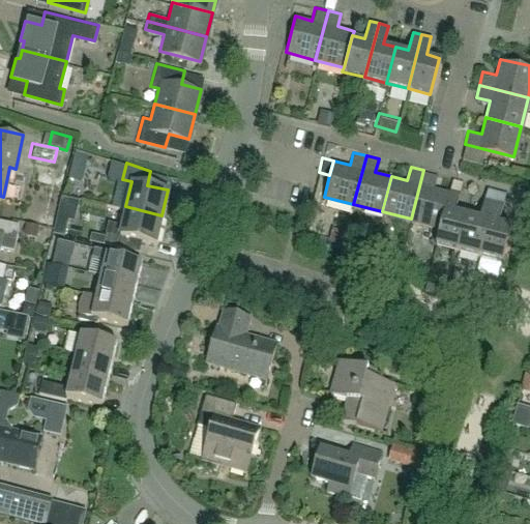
[(436,174),(423,170),(411,219),(440,227),(449,191),(433,186),(436,174)]
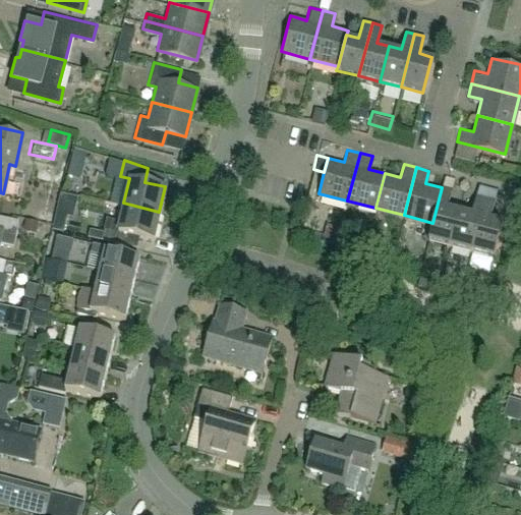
[(459,209),(450,244),(471,249),(487,185),(478,183),(471,212),(459,209)]
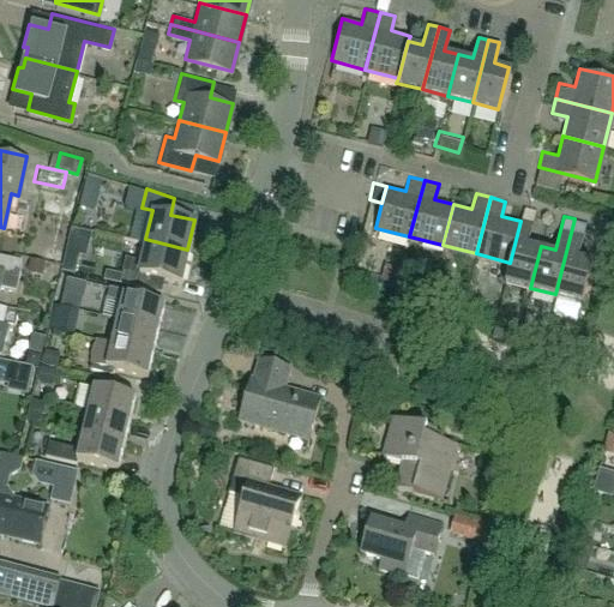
[(521,217),(521,221),(510,263),(505,281),(530,288),(541,246),(527,242),(533,221),(521,217)]
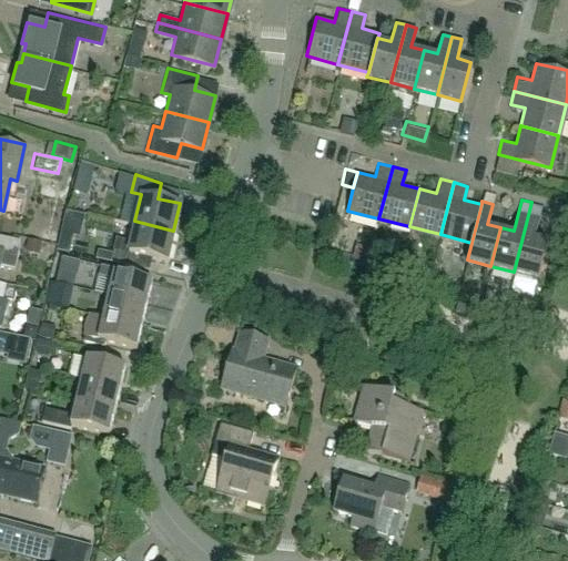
[(531,202),(514,272),(537,278),(541,261),(555,265),(561,243),(534,235),(541,204),(531,202)]
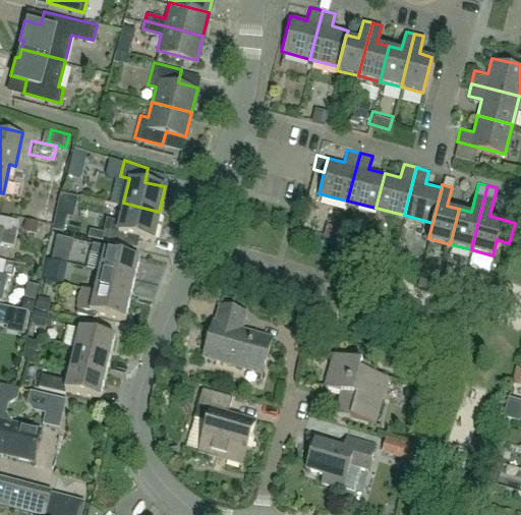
[(54,205),(65,211),(72,195),(61,190),(54,205)]
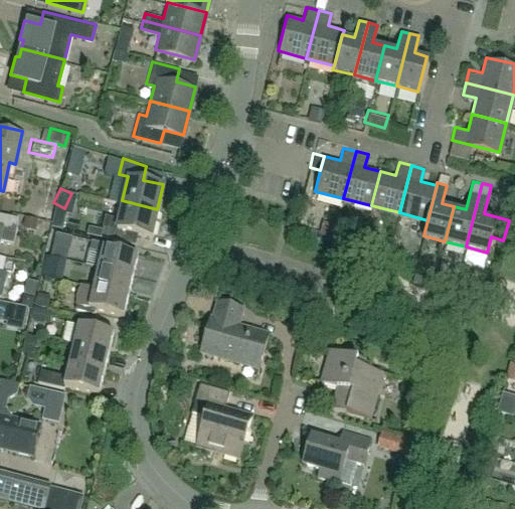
[(104,213),(100,234),(124,239),(127,228),(151,234),(157,209),(122,200),(119,216),(104,213)]
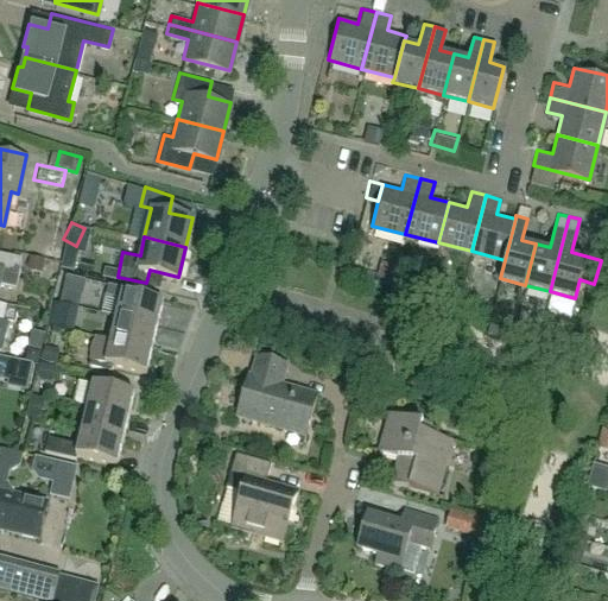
[(0,280),(14,284),(20,255),(0,250),(0,280)]
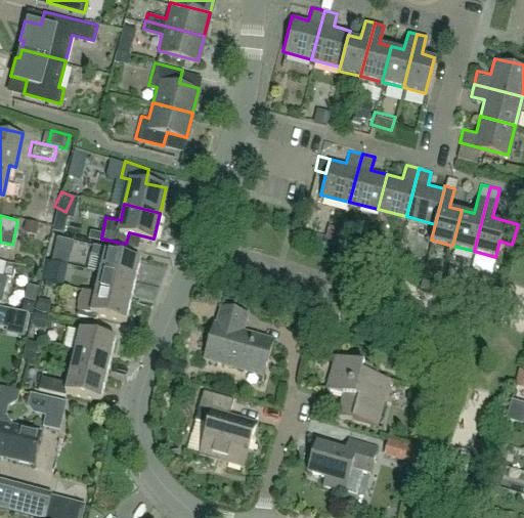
[(35,231),(37,218),(23,216),(20,228),(35,231)]
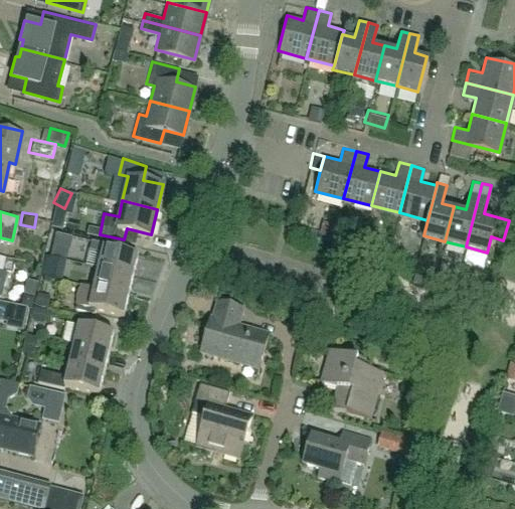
[(64,242),(66,232),(55,229),(53,239),(64,242)]
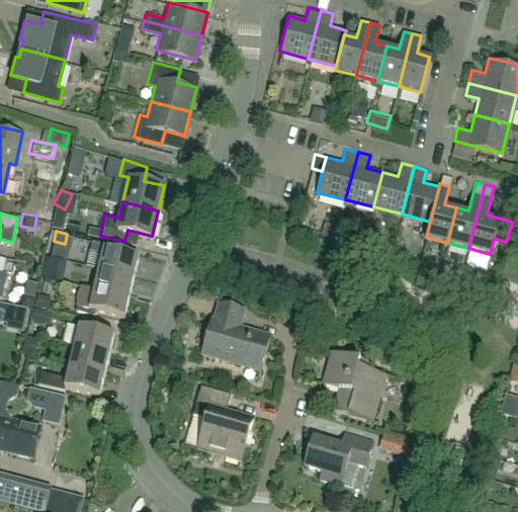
[(104,242),(91,239),(89,248),(101,251),(97,266),(133,274),(138,253),(103,246),(104,242)]
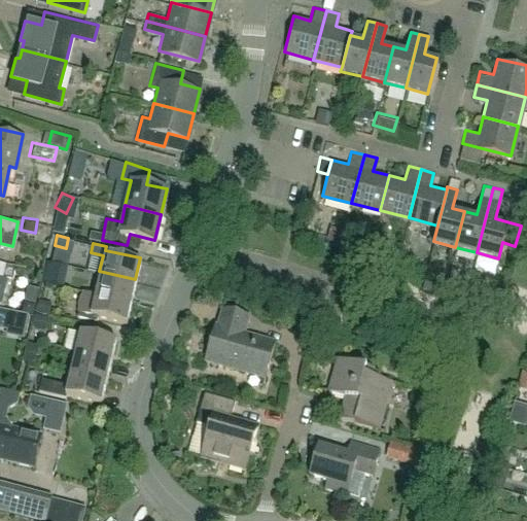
[(42,269),(40,279),(51,281),(63,284),(67,263),(45,257),(42,269)]
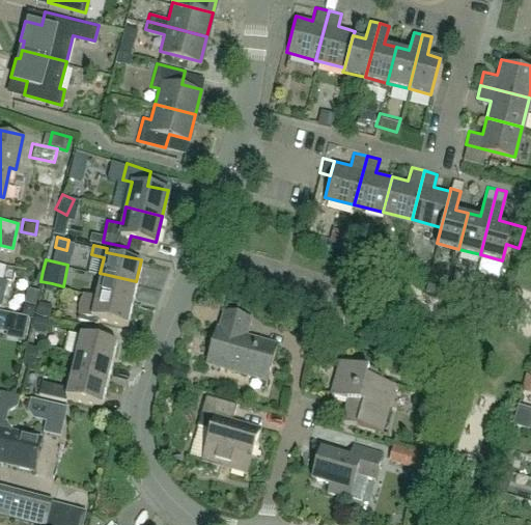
[(100,273),(95,294),(132,302),(136,281),(100,273)]
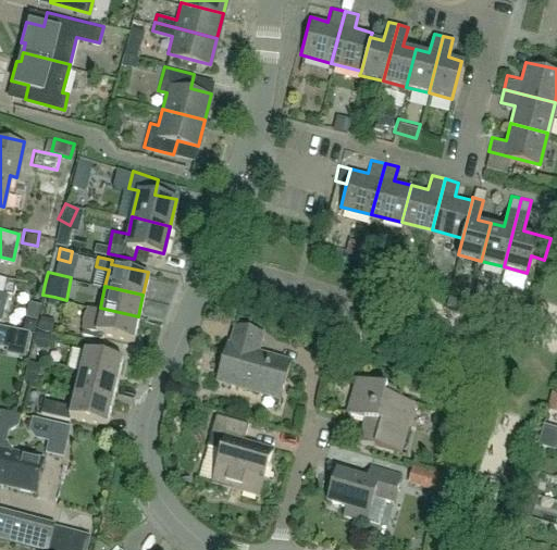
[(138,316),(100,308),(86,304),(85,309),(83,311),(81,319),(82,322),(81,326),(82,326),(81,332),(101,336),(102,332),(133,338),(138,316)]
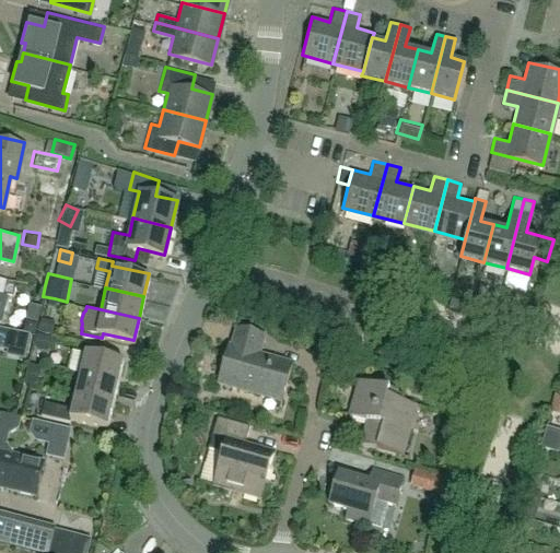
[(228,342),(218,380),(280,398),(291,360),(258,351),(263,332),(235,325),(231,342),(228,342)]
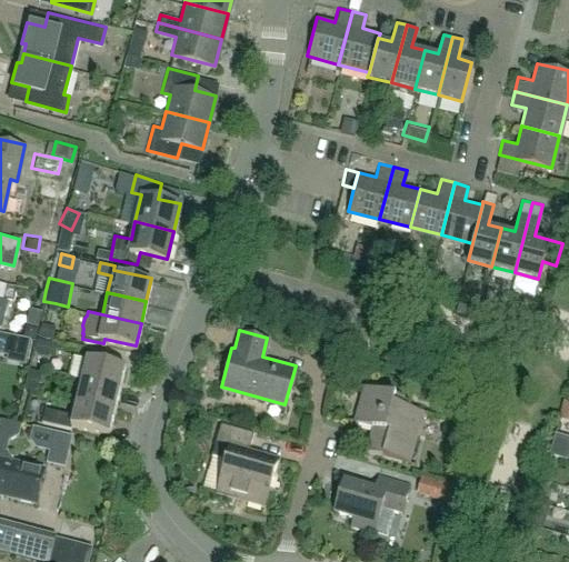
[(123,364),(86,355),(72,352),(68,372),(80,375),(80,378),(118,388),(123,364)]
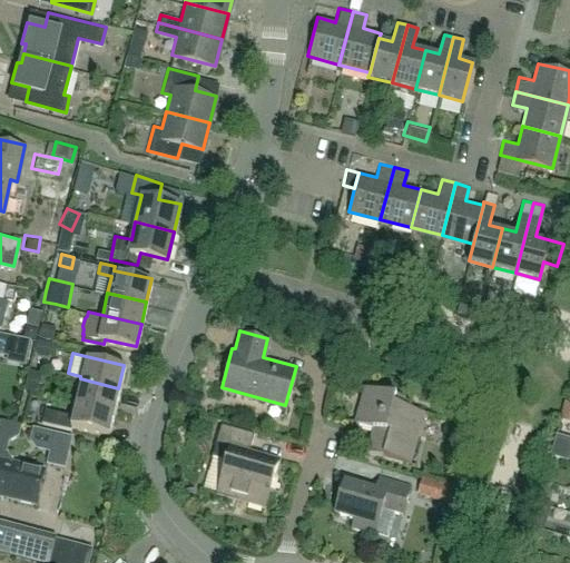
[(36,389),(40,368),(28,366),(23,386),(36,389)]
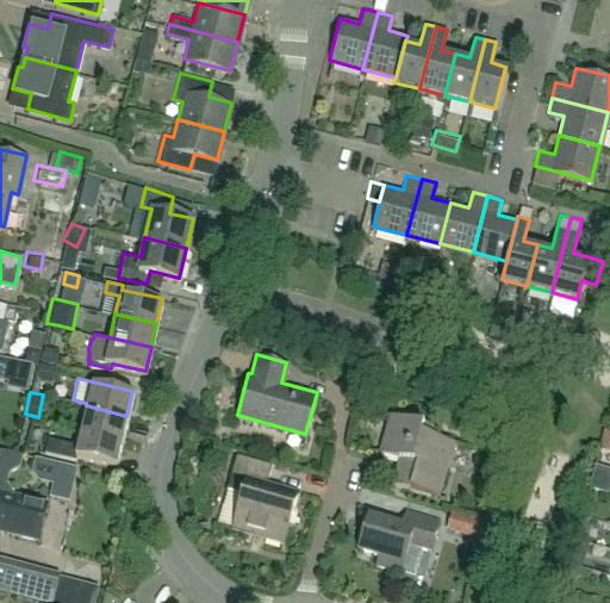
[(126,416),(86,405),(80,430),(122,440),(126,416)]
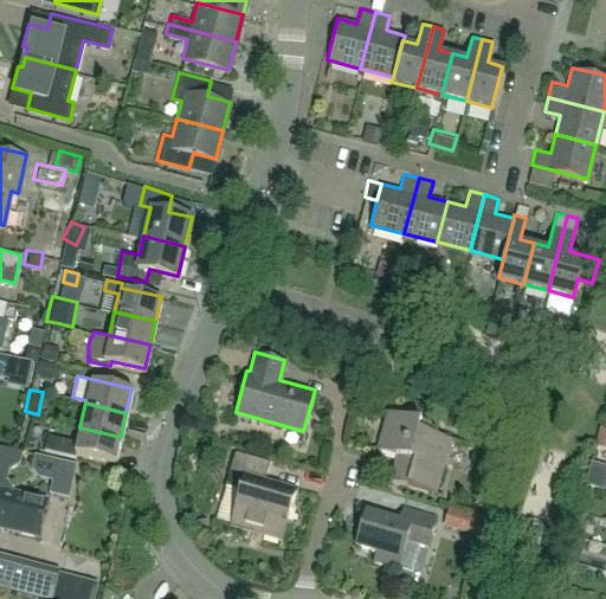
[(387,409),(376,448),(394,452),(387,478),(433,491),(449,436),(431,431),(433,422),(387,409)]
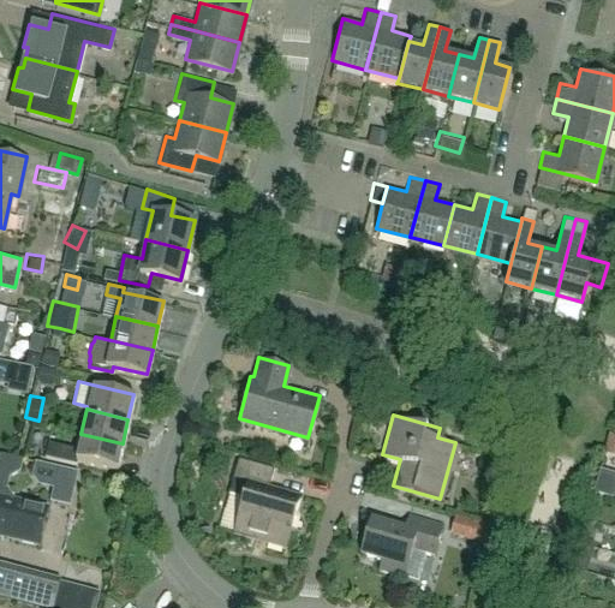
[(81,434),(77,446),(47,439),(43,453),(73,462),(75,458),(117,468),(123,443),(81,434)]
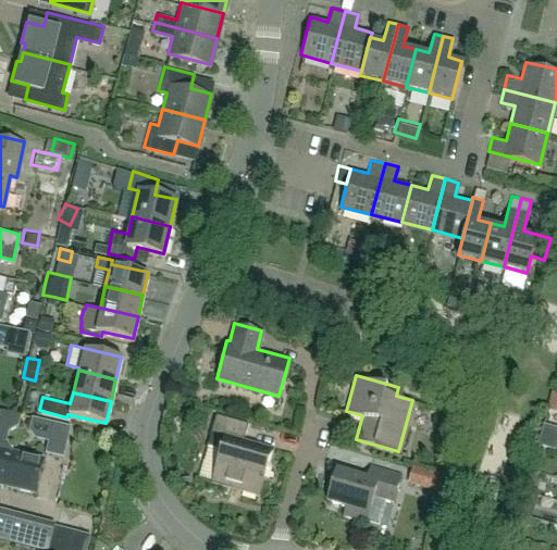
[(0,409),(0,436),(4,437),(5,427),(17,421),(20,412),(0,408),(0,409)]
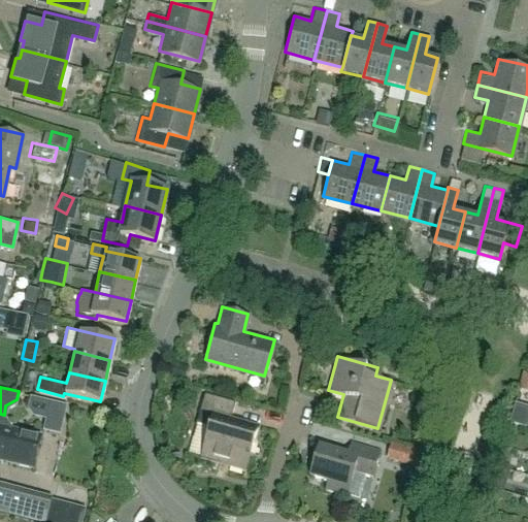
[(199,408),(198,408),(194,421),(209,426),(201,456),(244,468),(258,424),(230,416),(234,399),(204,391),(199,408)]
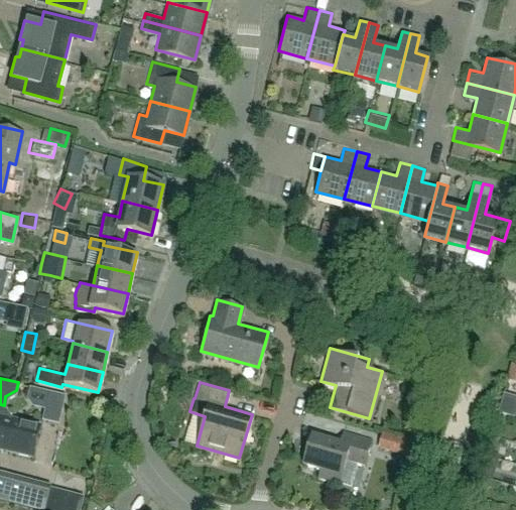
[(47,389),(41,417),(58,421),(65,393),(47,389)]
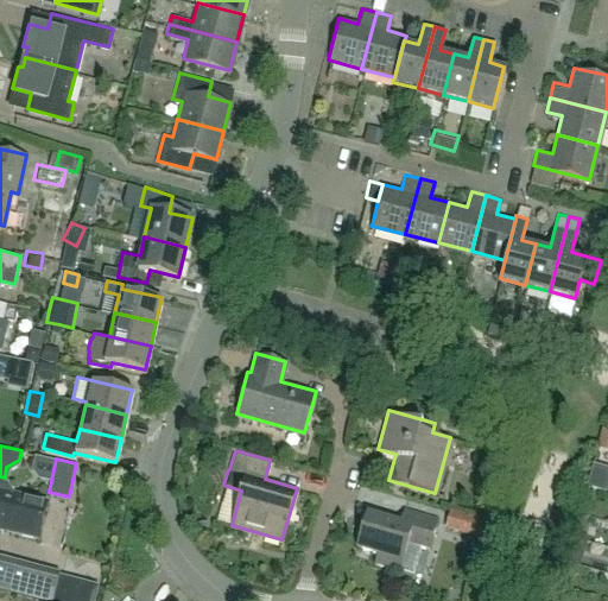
[(0,526),(36,536),(45,498),(13,492),(5,478),(0,476),(0,526)]
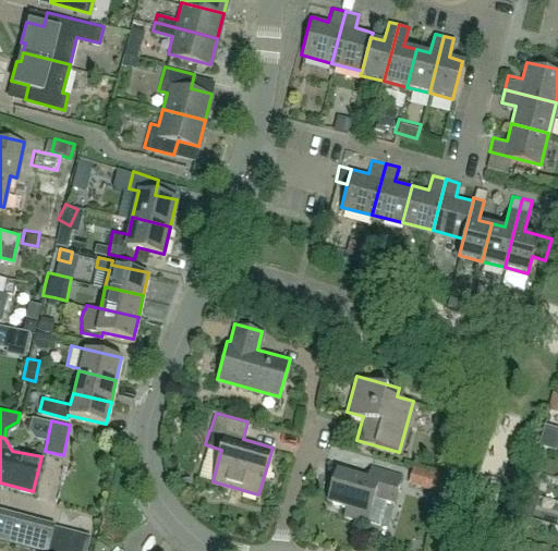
[(392,500),(401,472),(372,464),(368,476),(336,467),(327,500),(346,505),(343,514),(365,521),(373,494),(392,500)]
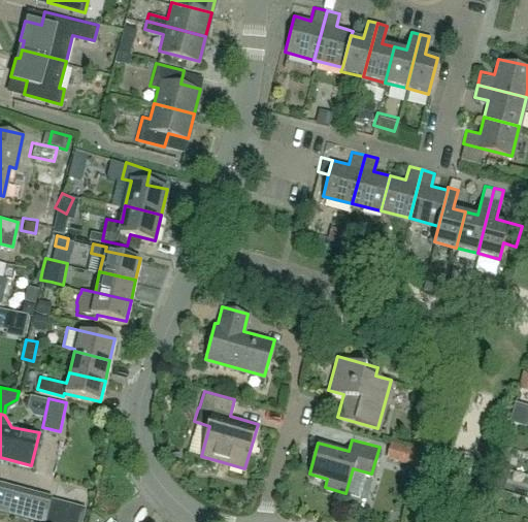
[(52,493),(0,480),(0,510),(44,521),(52,493)]
